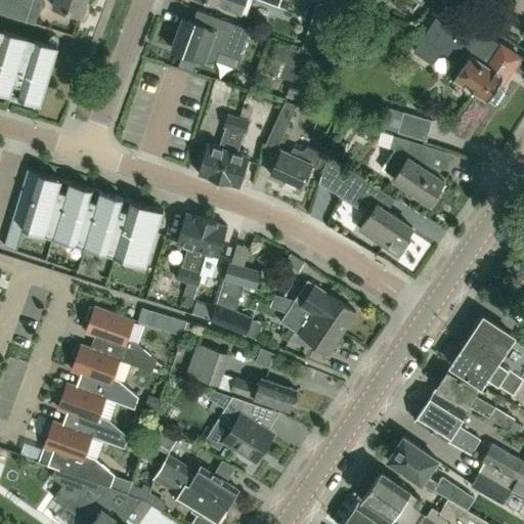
[(0,0),(0,10),(35,22),(41,0),(53,0),(52,5),(83,15),(87,0),(0,0)]
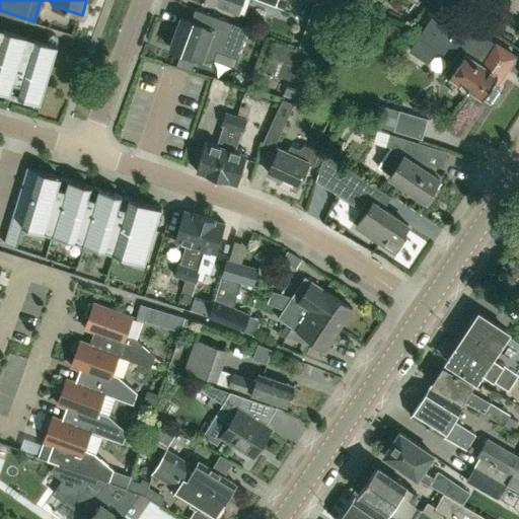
[(205,0),(232,10),(235,0),(205,0)]
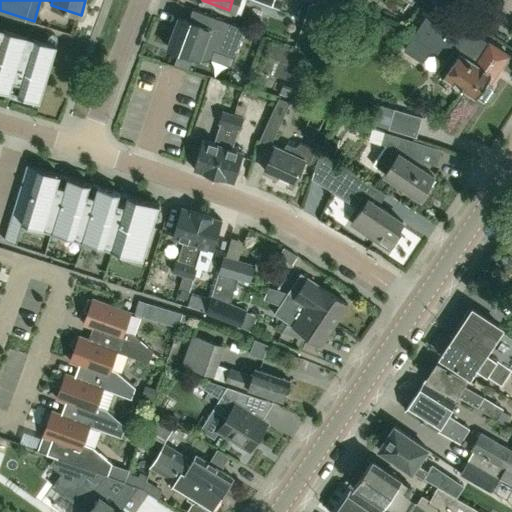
[(488,43),(433,6),(413,36),(404,50),(422,62),(431,48),(452,62),(444,75),(475,95),(476,94),(484,99),(492,87),(489,85),(508,55),(489,43),(488,43)]
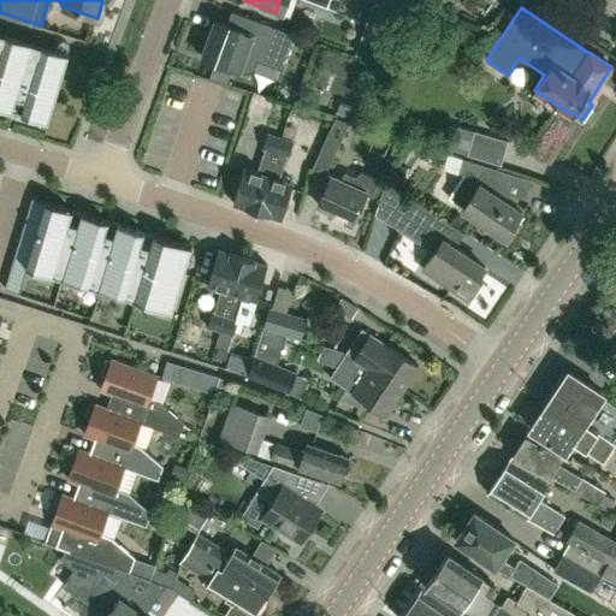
[(227,66),(227,65),(243,72),(249,72),(252,70),(258,54),(284,65),(294,35),(253,19),(248,33),(241,29),(215,21),(202,58),(227,66)]
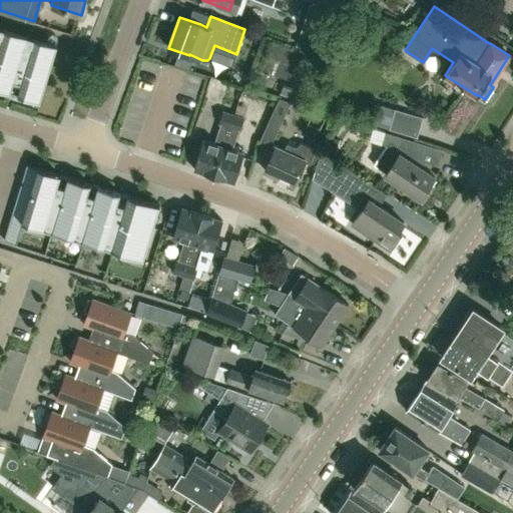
[(0,88),(40,101),(57,45),(56,44),(54,51),(0,34),(0,88)]
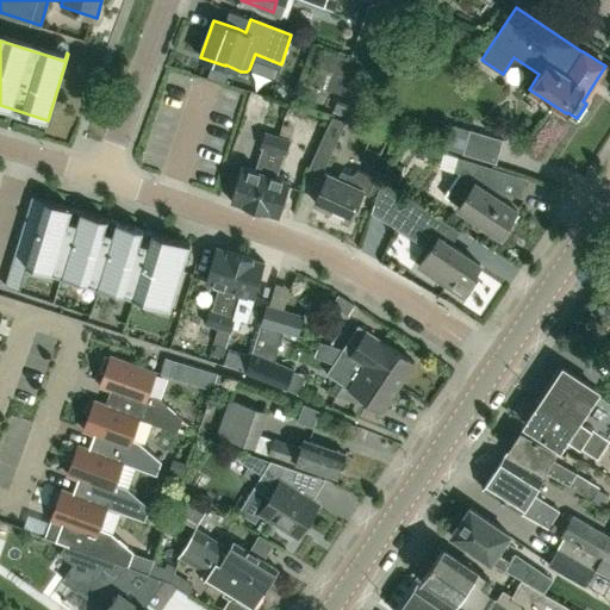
[(228,72),(210,66),(206,76),(225,82),(228,72)]
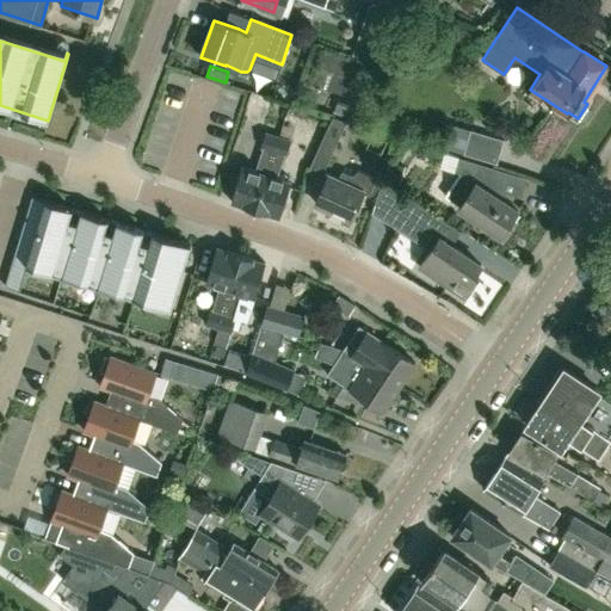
[(270,110),(273,99),(254,93),(251,104),(263,109),(270,110)]
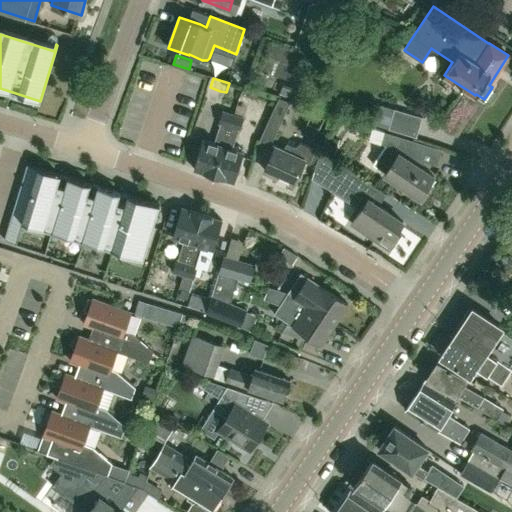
[(279,93),(293,98),(296,90),(282,85),(279,93)]
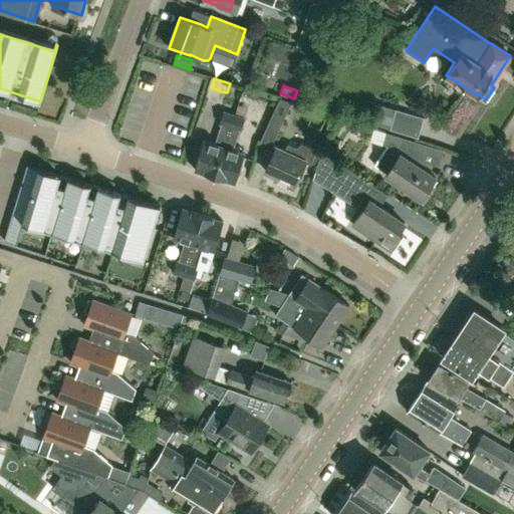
[(244,116),(251,98),(243,95),(236,114),(235,114),(215,175),(235,182),(244,153),(233,149),(236,139),(237,139),(239,131),(241,131),(245,117),(244,116)]
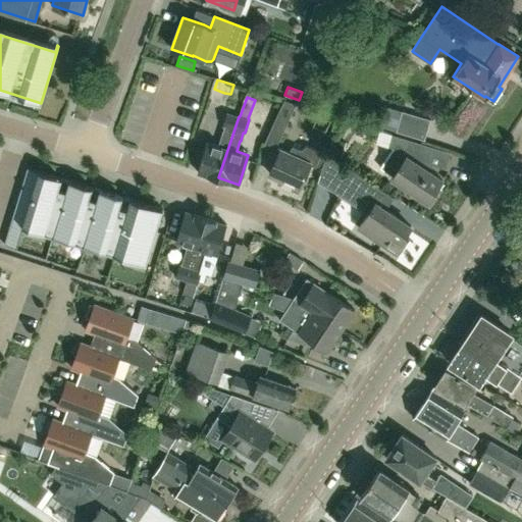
[(403,110),(387,106),(382,126),(396,131),(424,140),(430,119),(403,110)]
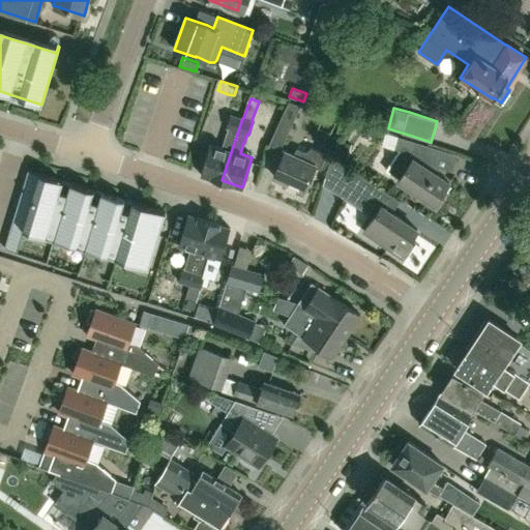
[(285,110),(269,144),(280,149),(296,115),(292,114),(285,110)]
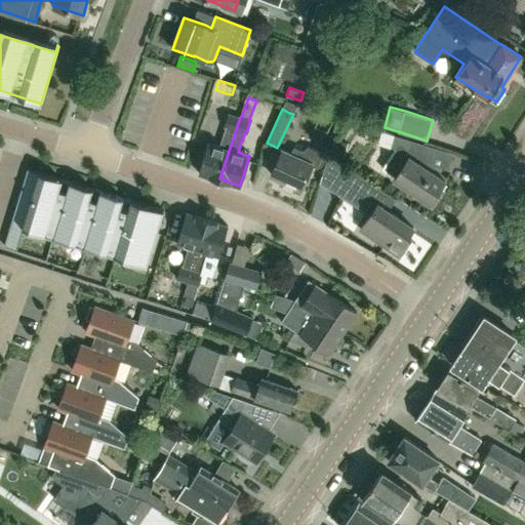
[(382,112),(372,110),(371,117),(380,119),(382,112)]
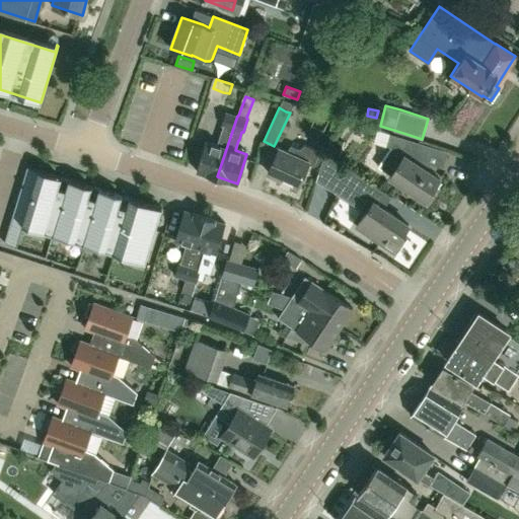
[(197,170),(217,176),(237,116),(225,112),(221,126),(223,126),(220,134),(217,145),(206,141),(197,170)]
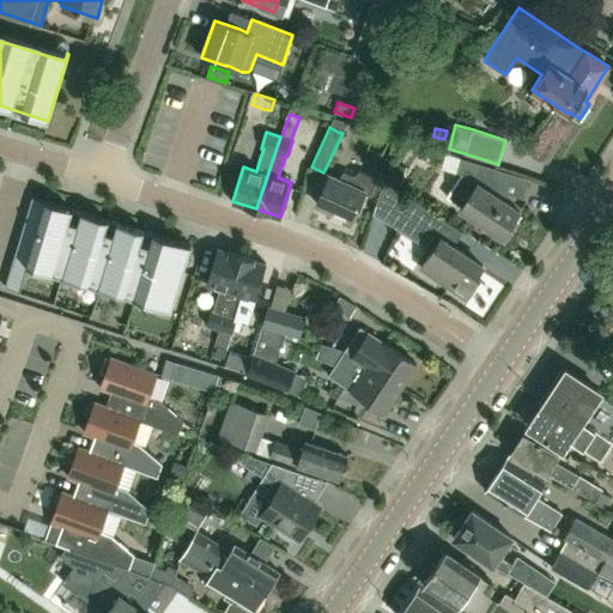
[(445,196),(460,207),(484,223),(481,226),(503,242),(514,226),(510,224),(519,211),(501,198),(507,176),(479,168),(480,163),(460,157),(456,170),(461,174),(445,196)]
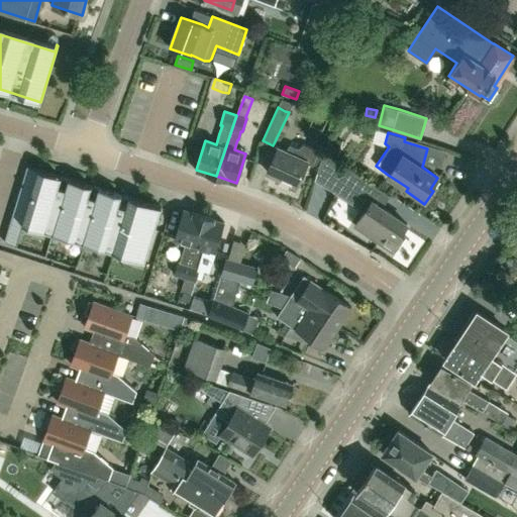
[(327,151),(338,154),(342,140),(331,137),(327,151)]
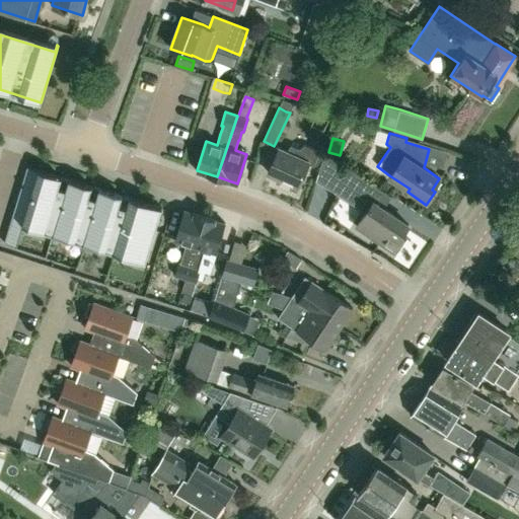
[(320,151),(305,144),(299,148),(291,144),(288,151),(280,147),(268,172),(298,186),(308,162),(314,165),(320,151)]
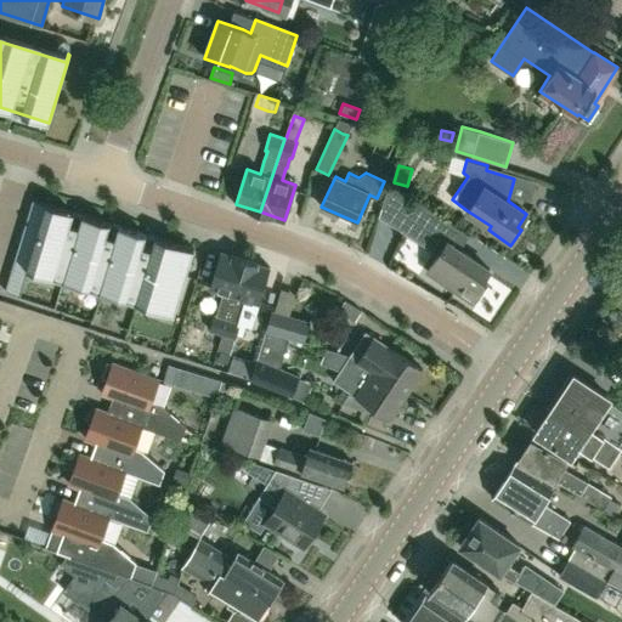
[(174,314),(193,248),(32,199),(4,290),(18,295),(27,269),(174,314)]
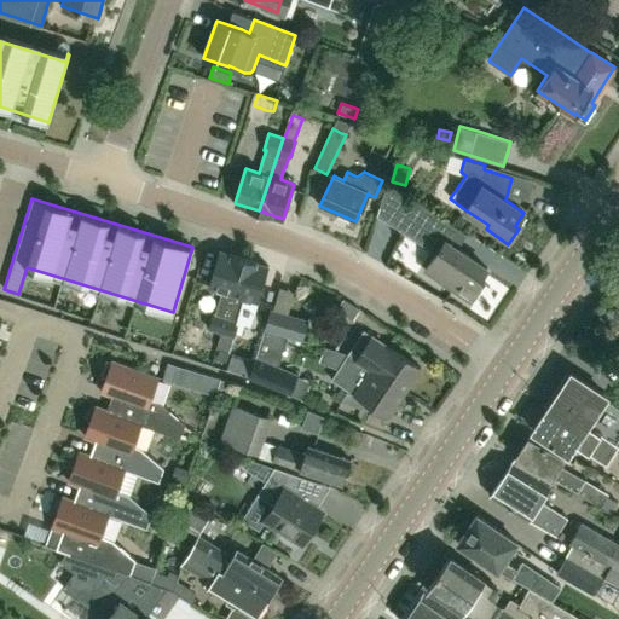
[(481,287),(476,283),(487,267),(457,248),(467,233),(417,200),(408,215),(444,239),(424,270),(467,298),(472,301),(481,287)]
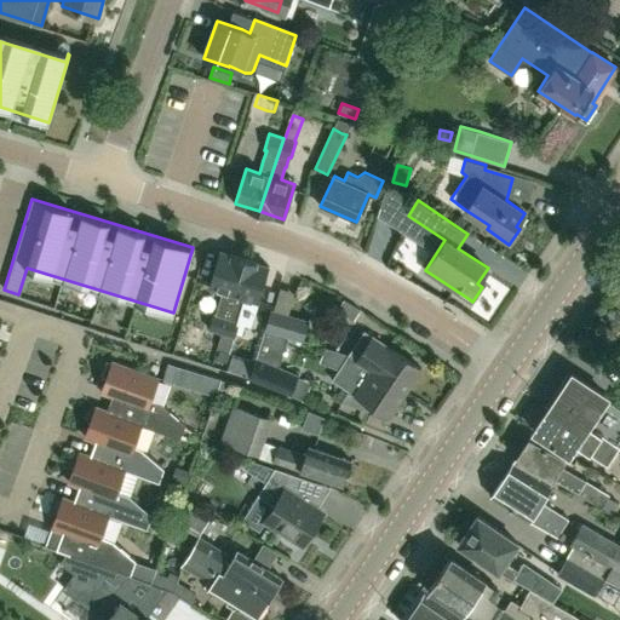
[(222,333),(245,259),(220,251),(210,287),(223,291),(218,303),(216,313),(213,313),(208,328),(222,333)]
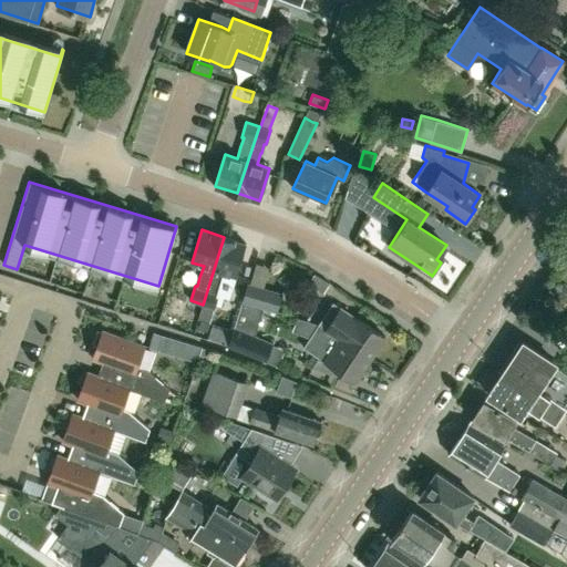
[(235,276),(246,244),(224,237),(203,305),(215,308),(219,294),(217,292),(220,284),(224,272),(235,276)]
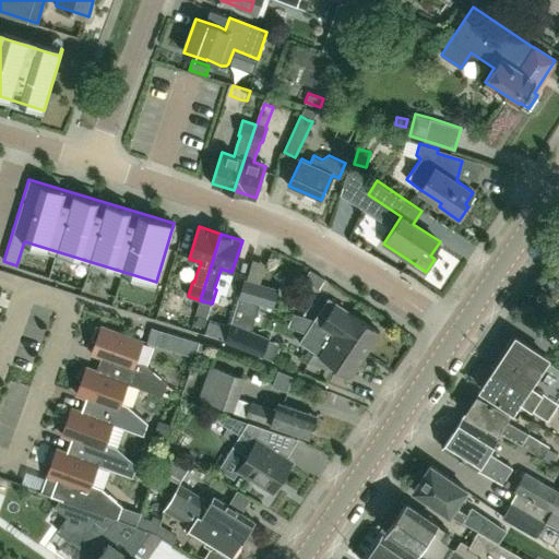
[(273,305),(278,288),(246,277),(240,294),(239,296),(260,302),(261,300),(273,305)]
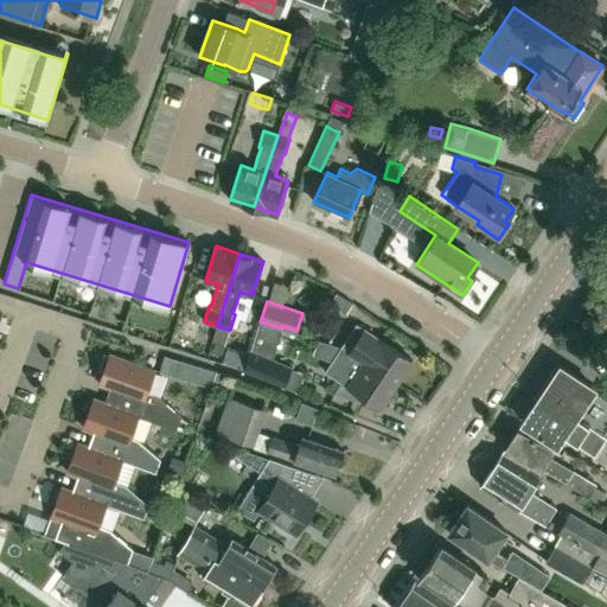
[(273,357),(282,328),(260,321),(249,356),(244,369),(278,379),(283,360),(273,357)]
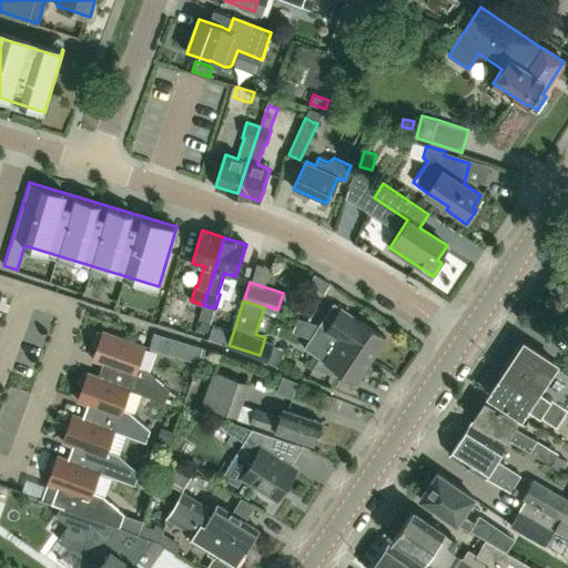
[(371,358),(385,336),(354,315),(334,302),(318,324),(371,358)]
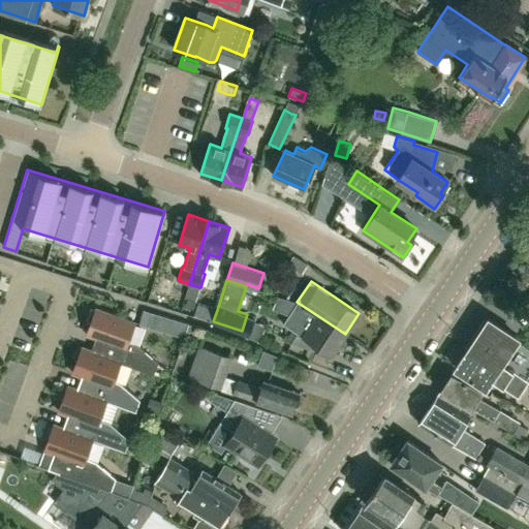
[(200,287),(189,284),(185,298),(196,301),(200,287)]
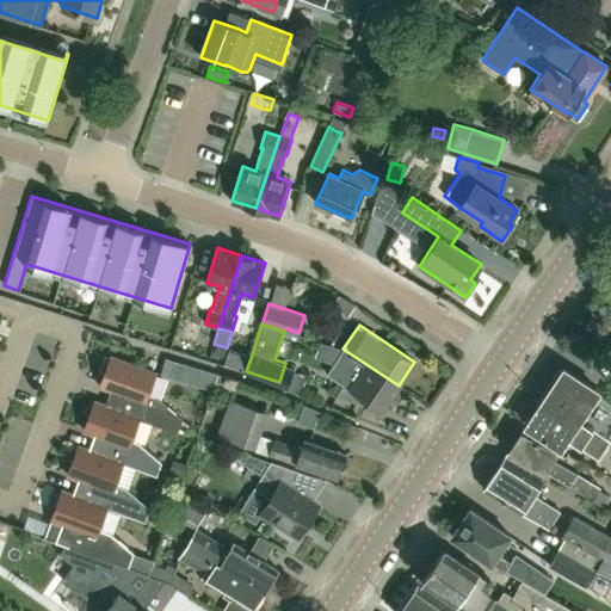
[(382,409),(399,386),(343,349),(326,372),(343,384),(337,394),(355,401),(359,394),(382,409)]
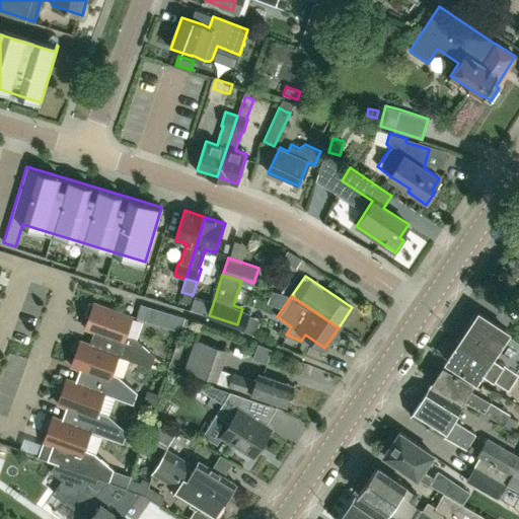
[(132,315),(94,302),(93,303),(89,302),(85,314),(88,316),(84,327),(94,330),(89,343),(89,344),(118,354),(118,355),(150,366),(154,355),(135,338),(125,335),(132,315)]
